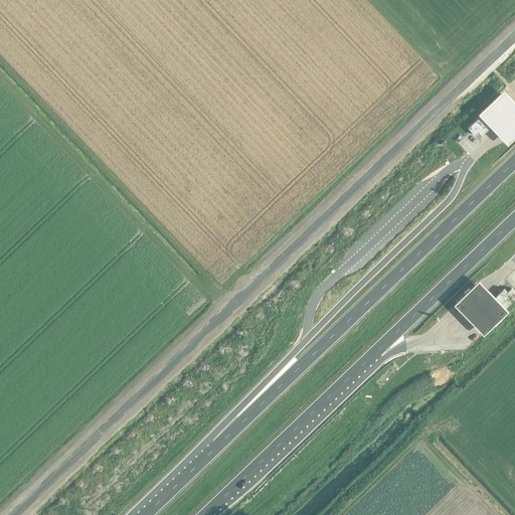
[(503,92),(479,115),(487,123),(496,132),(498,134),(499,135),(508,145),(514,138),(514,103),(512,101),(503,92)]
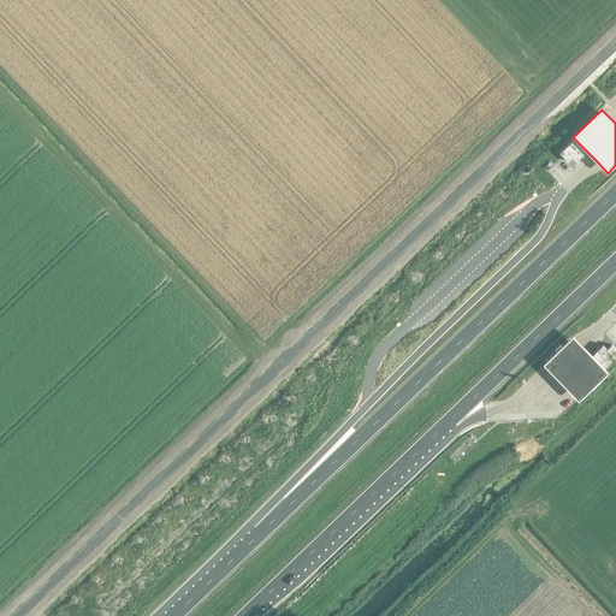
[(578,136),(560,153),(568,163),(573,158),(576,163),(590,149),(578,136)]
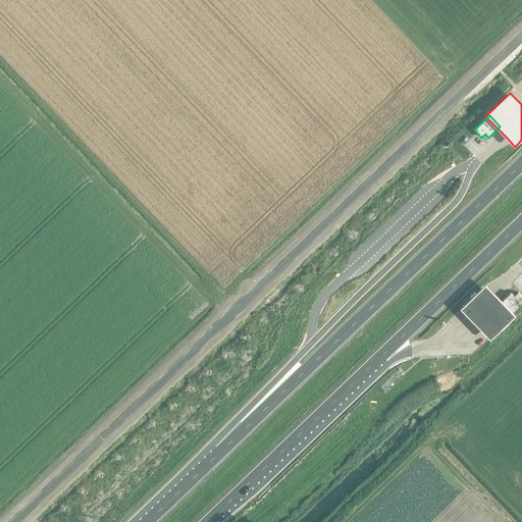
[(402,226),(407,231),(424,213),(419,208),(402,226)]
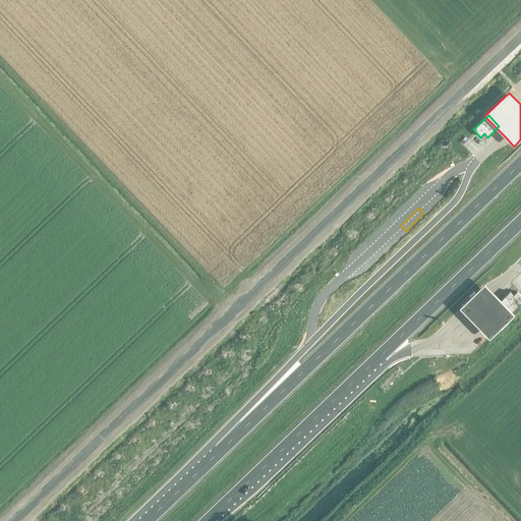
[(363,238),(355,246),(359,250),(367,243),(363,238)]
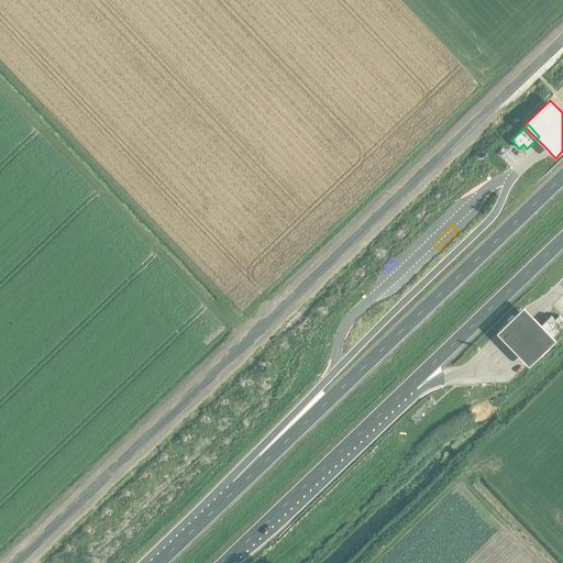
[(523,309),(497,334),(506,343),(519,356),(529,367),(555,341),(536,321),(533,319),(523,309)]
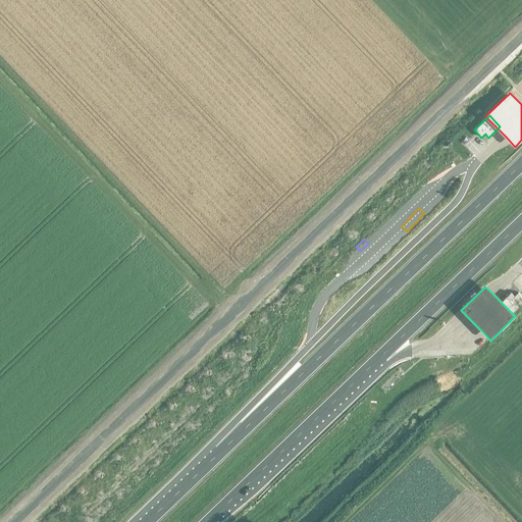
[(511,314),(521,303),(521,296),(518,293),(515,296),(511,293),(500,303),(511,314)]
